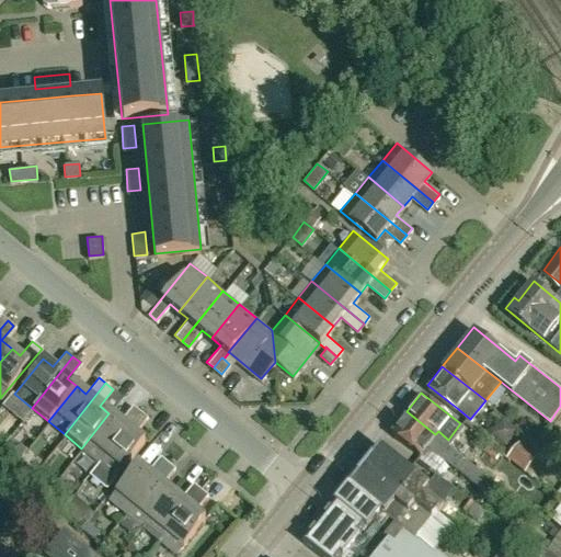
[(98,462),(138,410),(132,405),(118,421),(109,413),(81,448),(98,462)]
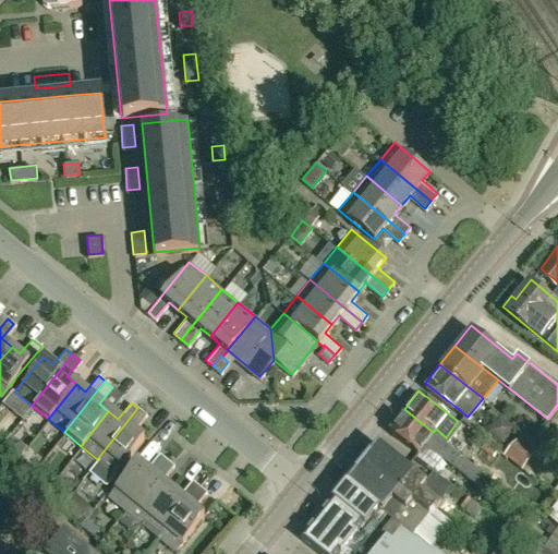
[(88,470),(105,484),(142,438),(133,431),(146,414),(137,408),(97,459),(88,470)]
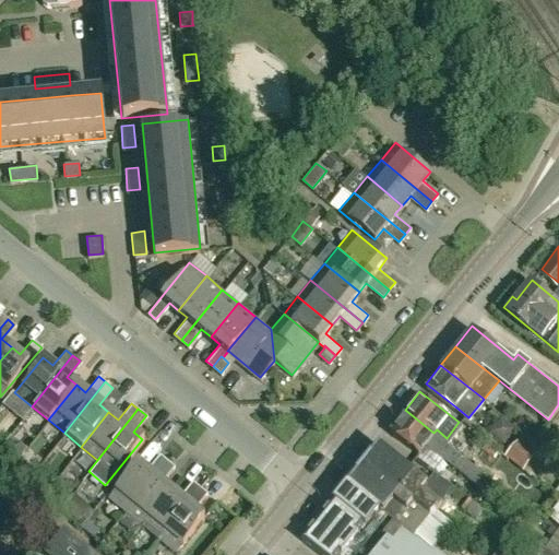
[(490,476),(433,433),(405,410),(391,428),(419,451),(416,455),(435,469),(443,457),(480,486),(490,476)]
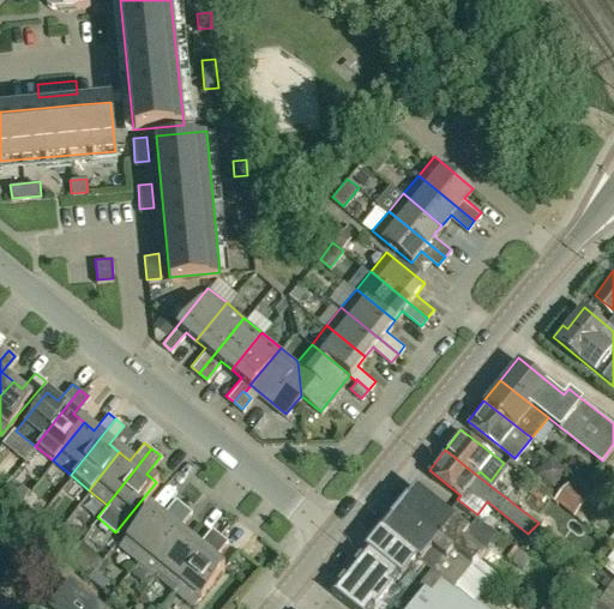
[(609,499),(613,492),(613,484),(595,469),(587,480),(609,499)]
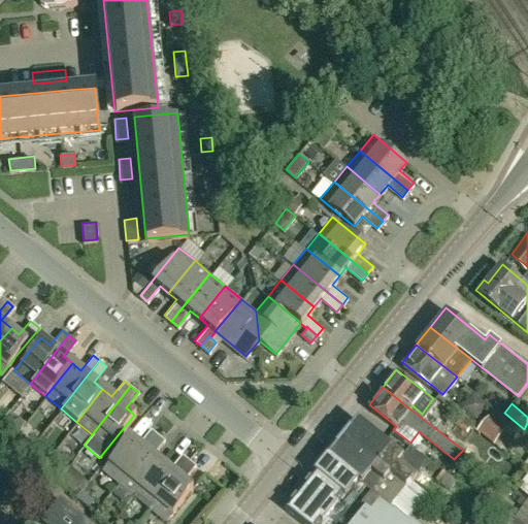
[(6,412),(0,419),(0,422),(15,434),(25,423),(9,410),(7,412),(6,412)]
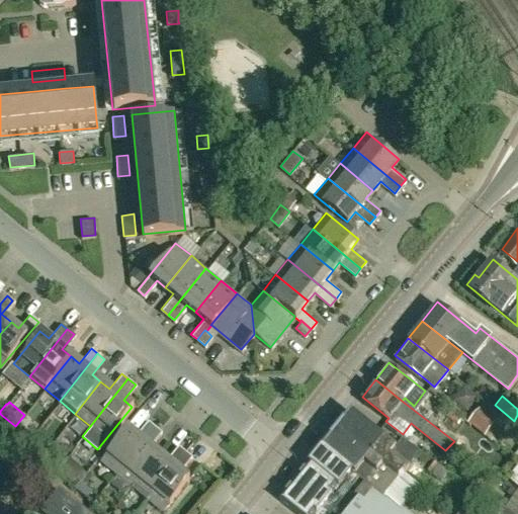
[(468,419),(485,432),(500,413),(491,407),(490,408),(483,402),(468,419)]
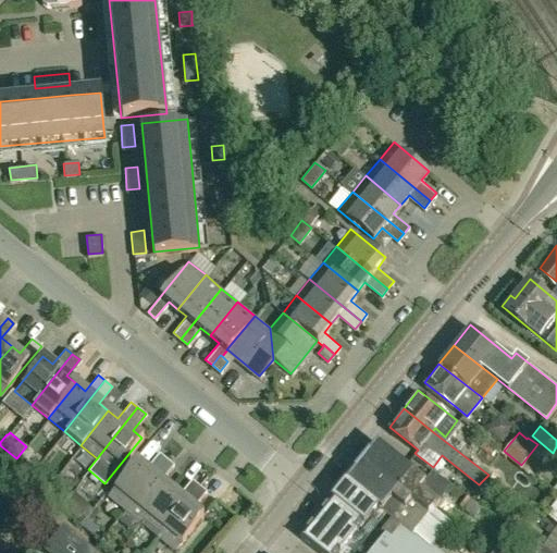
[(521,465),(504,451),(503,452),(486,438),(478,449),(497,464),(506,454),(520,467),(521,465)]
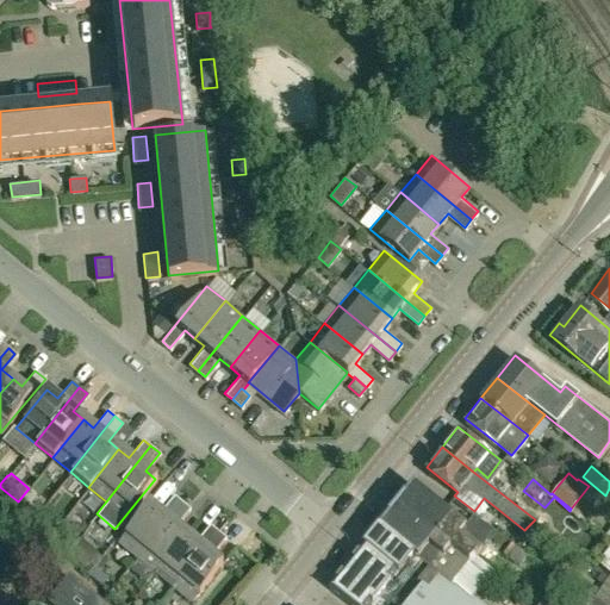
[(465,523),(452,512),(415,482),(397,503),(435,534),(437,531),(470,557),(475,550),(481,543),(483,544),(495,528),(473,513),(465,523)]
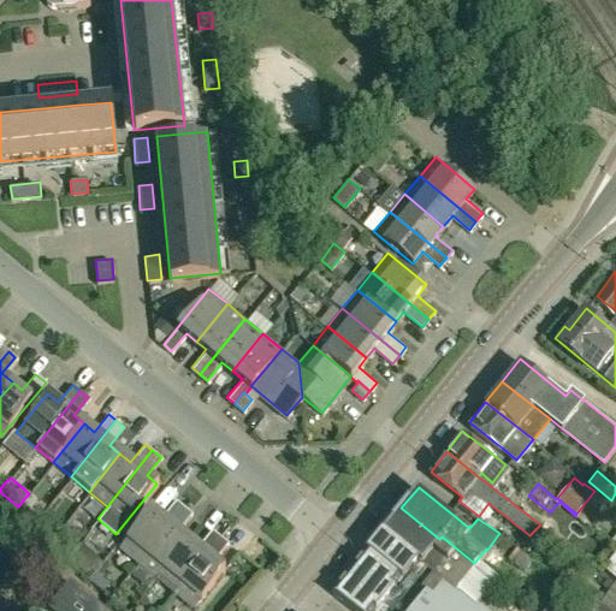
[(118,547),(137,563),(183,506),(175,499),(160,517),(149,508),(118,547)]
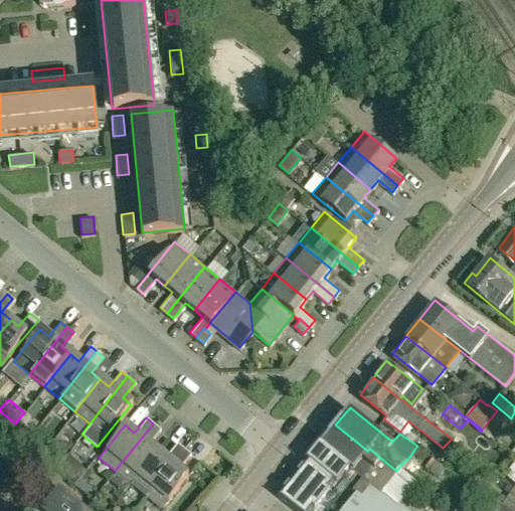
[(160,429),(153,423),(115,471),(131,483),(137,476),(157,451),(148,444),(160,429)]
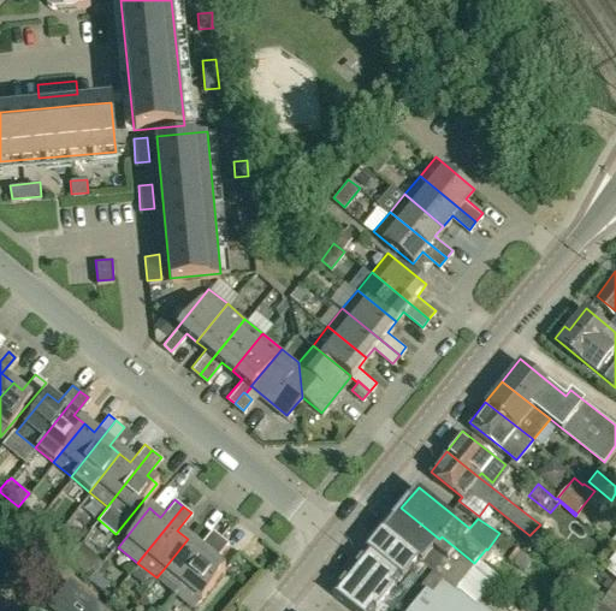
[(439,539),(401,508),(384,528),(419,556),(440,573),(457,585),(462,579),(474,563),(442,537),(439,539)]
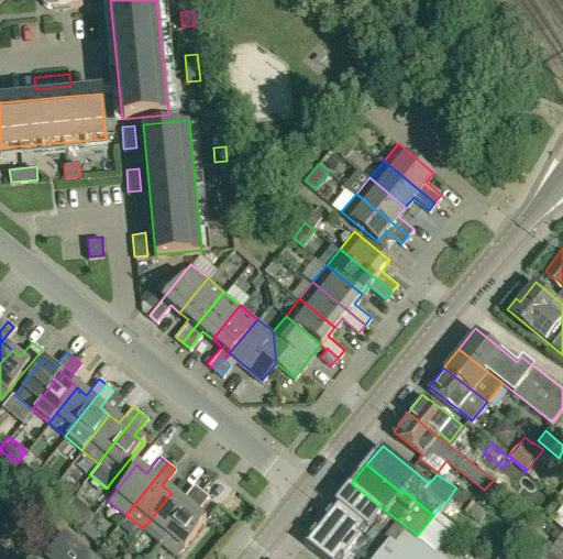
[(179,500),(172,493),(150,521),(143,528),(159,541),(200,491),(192,484),(179,500)]
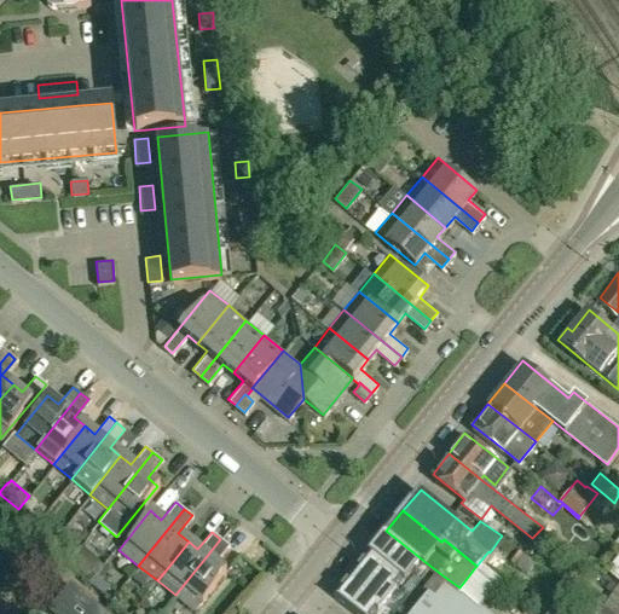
[(369,550),(335,594),(360,613),(374,613),(404,578),(405,579),(421,560),(386,532),(371,549),(370,551),(369,550)]
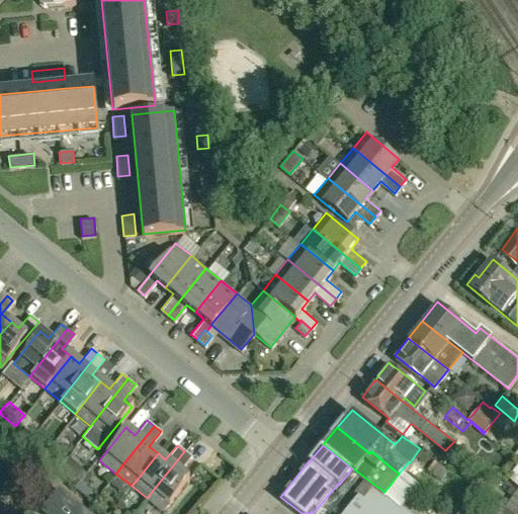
[(184,451),(147,498),(163,511),(189,479),(179,472),(191,456),(184,451)]
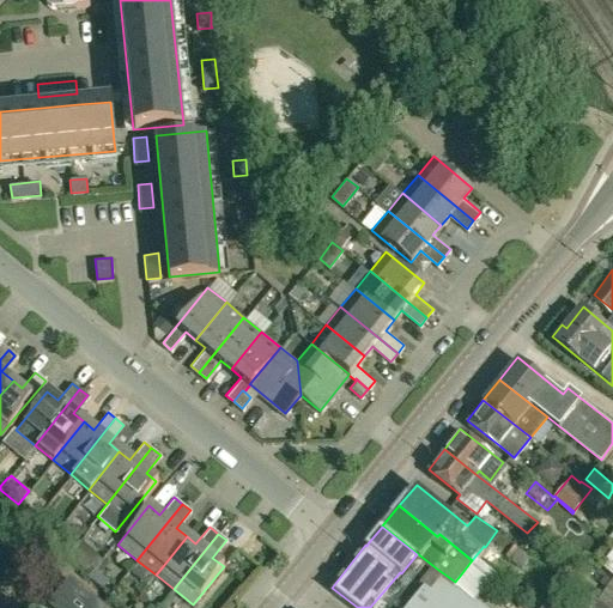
[(80,540),(68,554),(89,572),(90,572),(93,566),(102,557),(80,540)]
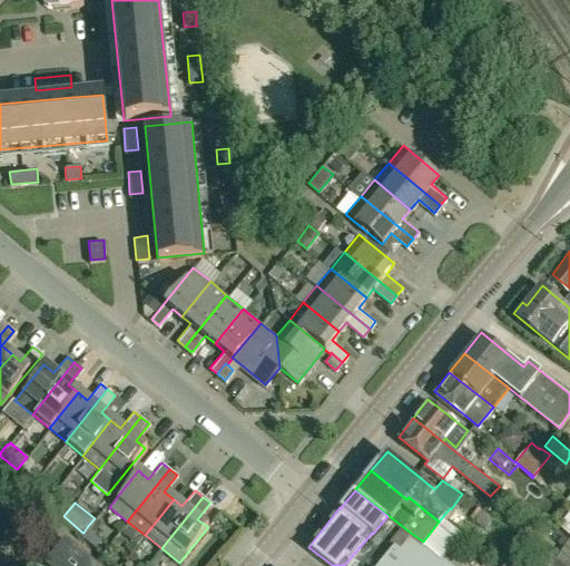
[(569,508),(560,520),(569,529),(569,508)]
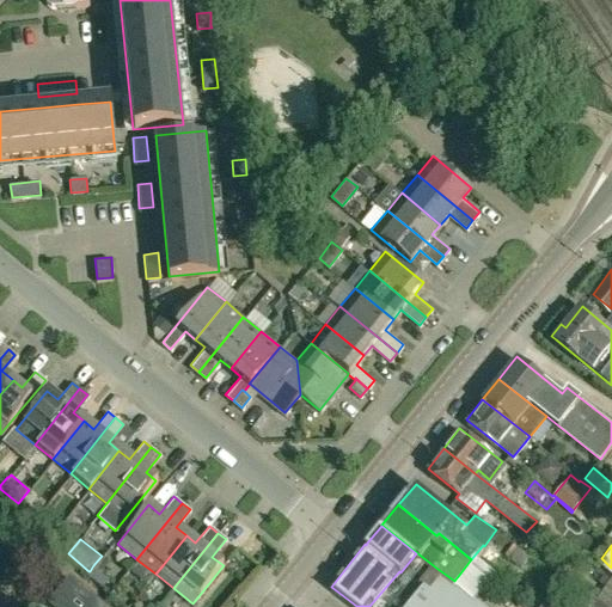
[(108,577),(93,565),(90,571),(89,571),(86,574),(102,586),(108,577)]
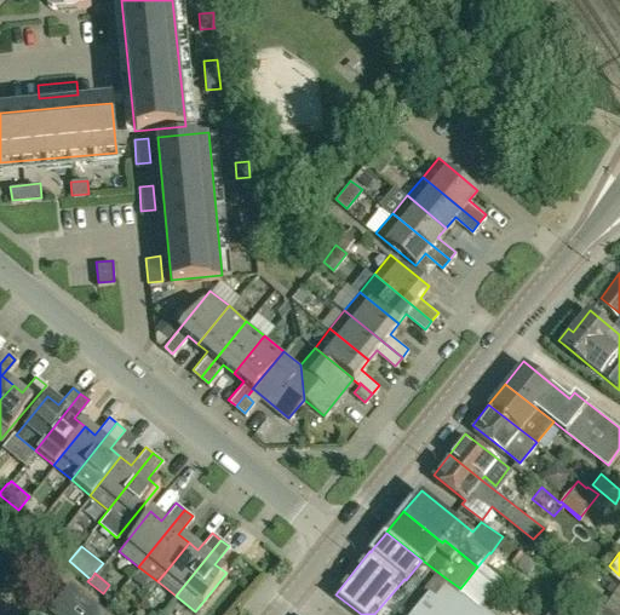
[(428,597),(451,614),(495,614),(481,604),(463,591),(460,592),(458,591),(460,588),(443,576),(428,597)]
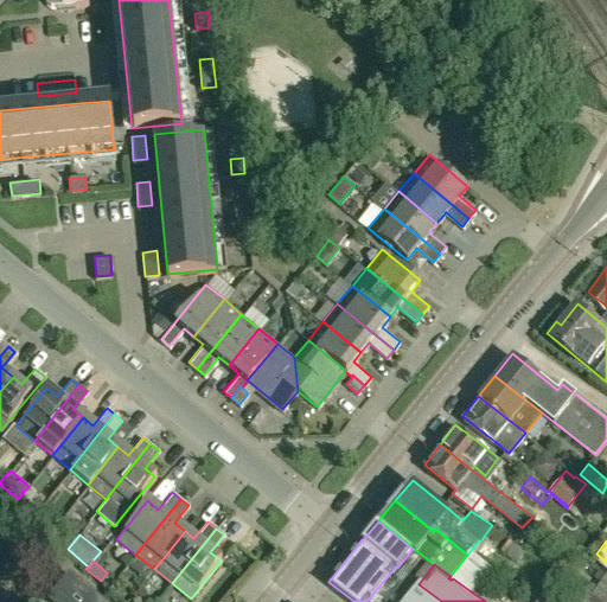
[(606,570),(606,571),(594,588),(606,596),(606,570)]
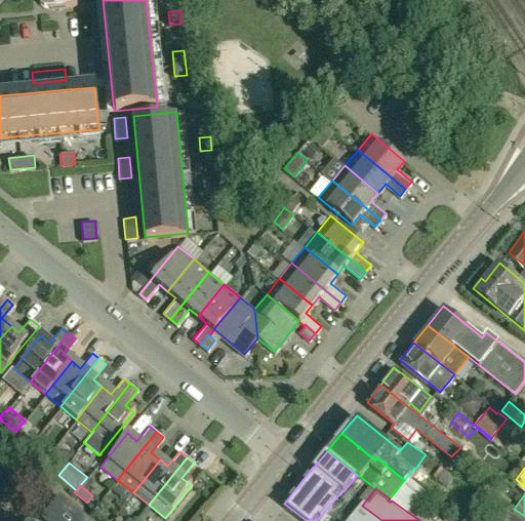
[(92,520),(61,495),(42,519),(44,520),(92,520)]
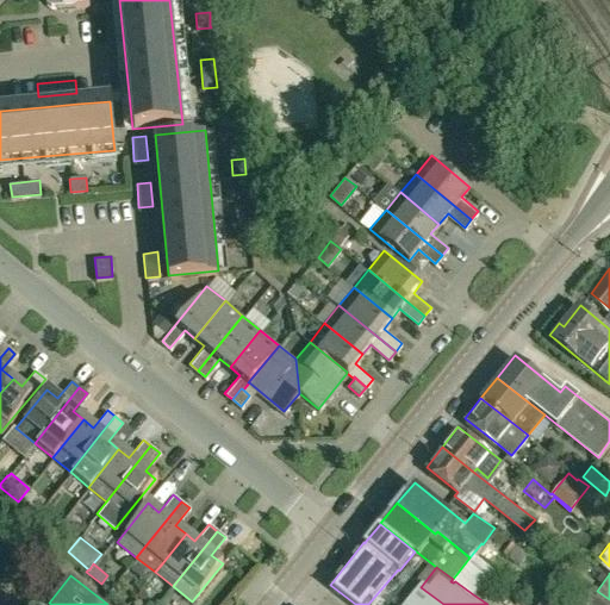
[(443,604),(421,587),(408,604),(443,604)]
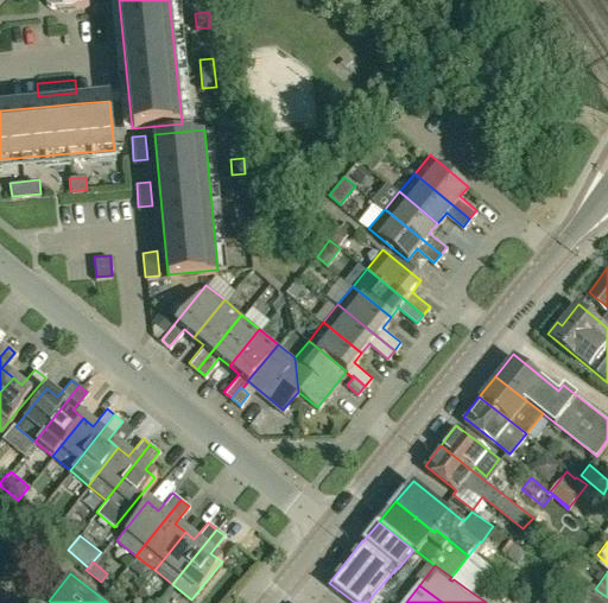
[(607,602),(607,597),(595,589),(591,592),(588,590),(576,602),(607,602)]
